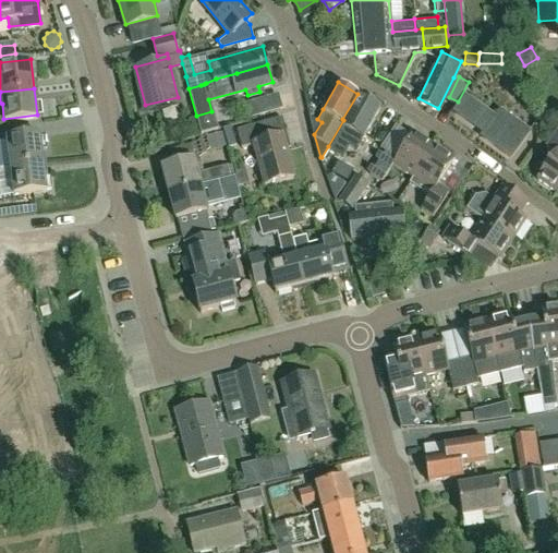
[(481,133),(510,154),(529,128),(500,107),(495,113),(465,93),(455,108),(484,130),(481,133)]
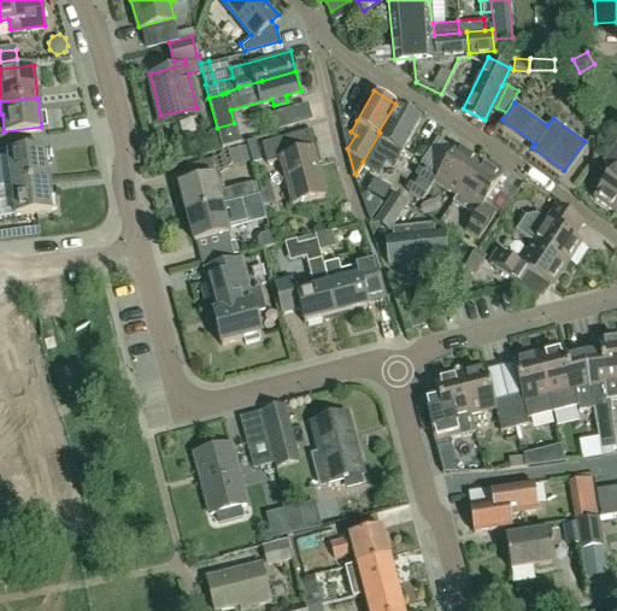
[(380,133),(363,162),(377,170),(386,156),(393,159),(400,148),(401,150),(419,116),(395,104),(378,131),(380,133)]
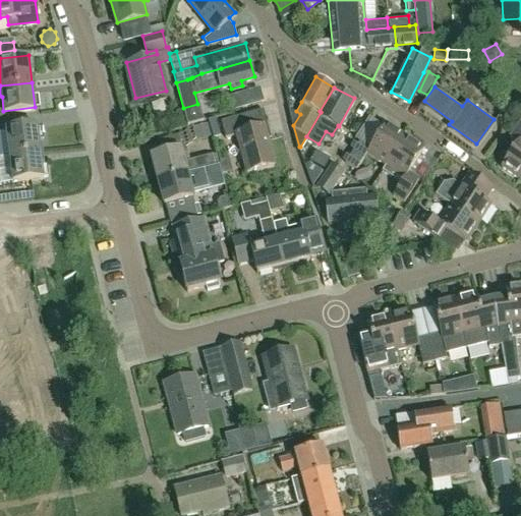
[(268,90),(256,92),(263,120),(274,118),(268,90)]
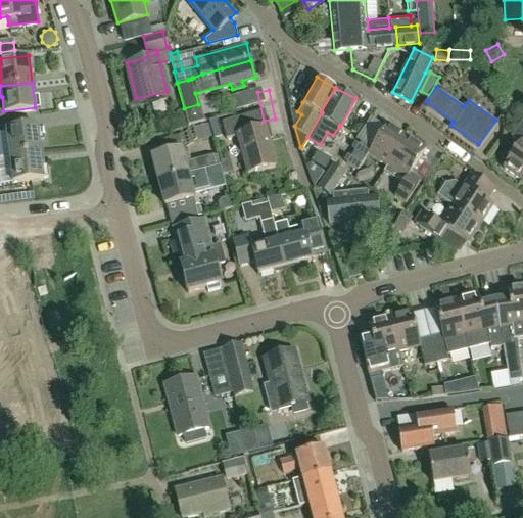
[(239,92),(230,94),(233,107),(242,105),(239,92)]
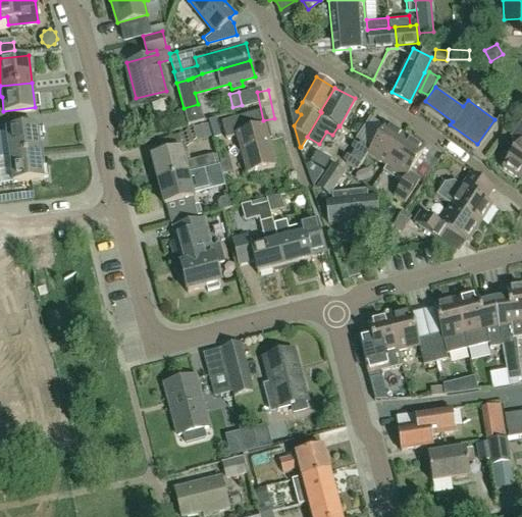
[(274,163),(264,123),(248,127),(244,112),(221,118),(225,135),(237,133),(247,170),(274,163)]
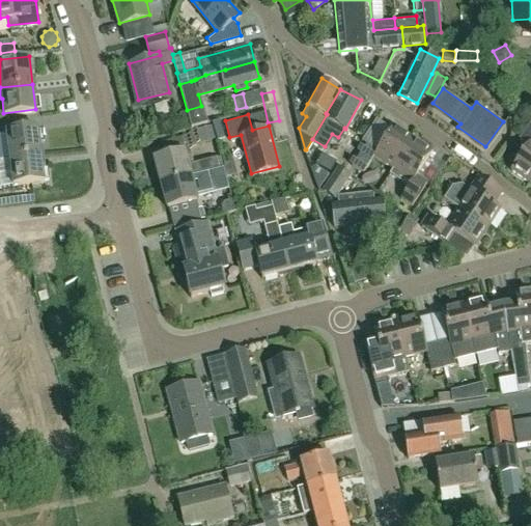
[(530,181),(530,177),(530,118),(519,136),(528,142),(510,166),(530,181)]
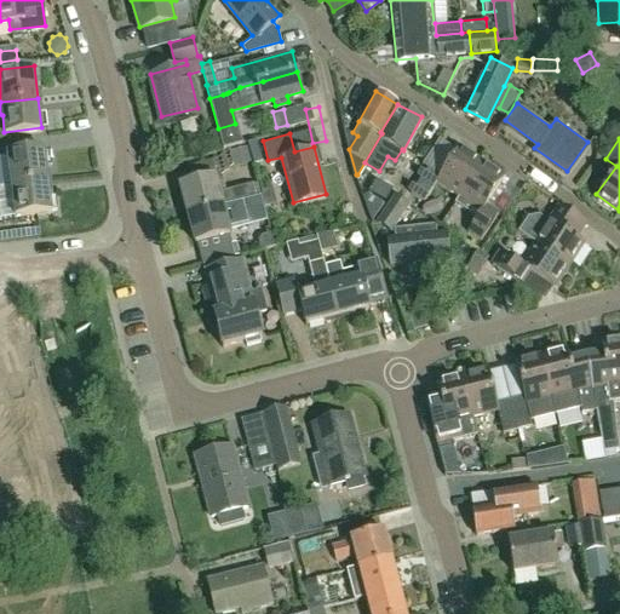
[(252,158),(252,159),(253,160),(263,158),(257,139),(248,142),(252,158)]
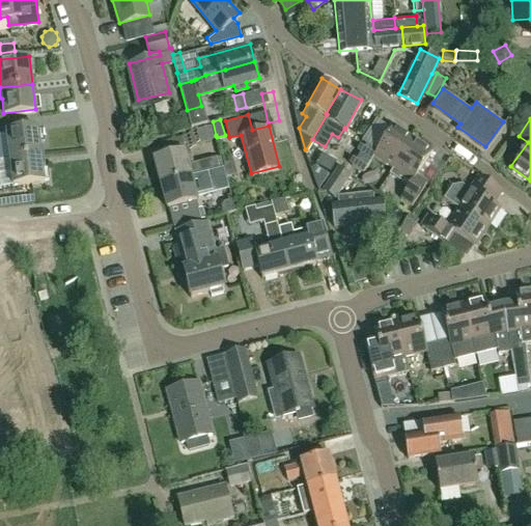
[(213,121),(196,126),(199,139),(216,135),(213,121)]
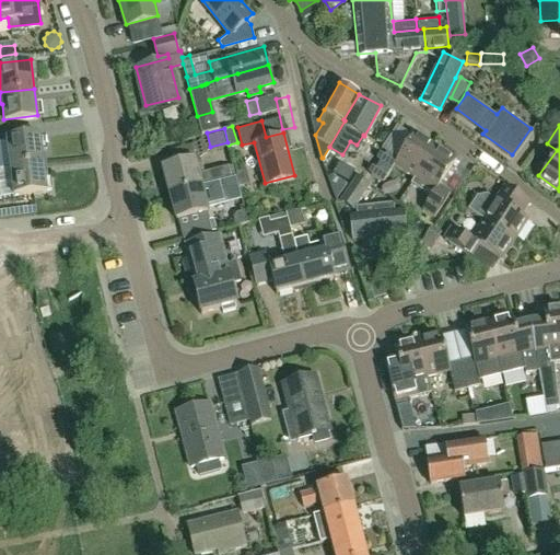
[(413,173),(434,142),(415,129),(397,155),(386,148),(371,172),(382,180),(394,161),(413,173)]
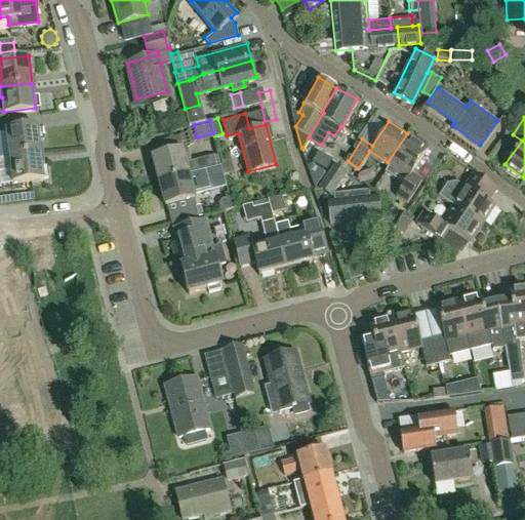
[(43,136),(41,123),(5,128),(9,154),(40,151),(39,136),(43,136)]
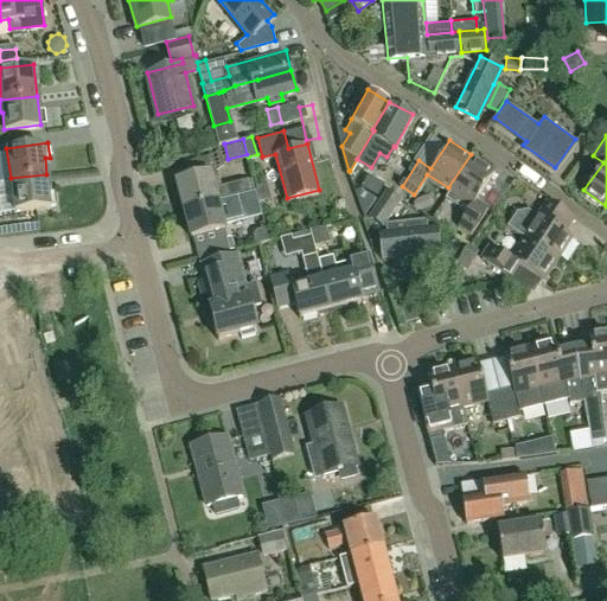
[(493,170),(471,154),(448,187),(449,189),(446,196),(466,210),(458,223),(470,231),(486,206),(474,198),(493,170)]
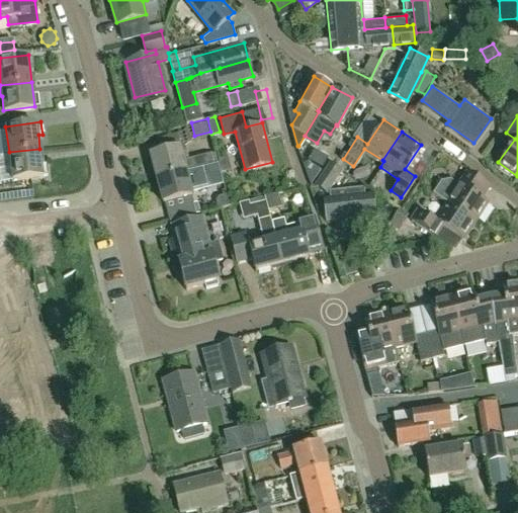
[(156,175),(218,160),(216,150),(188,157),(186,149),(180,150),(179,145),(151,153),(156,175)]
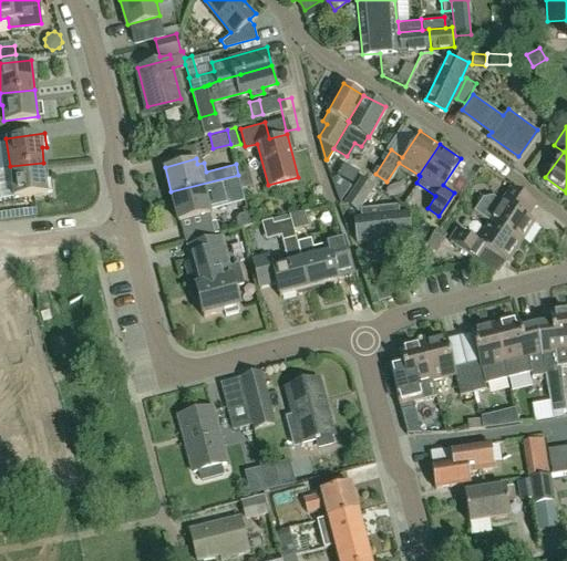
[(50,174),(45,175),(43,163),(10,166),(0,167),(0,196),(48,190),(47,189),(52,188),(50,174)]
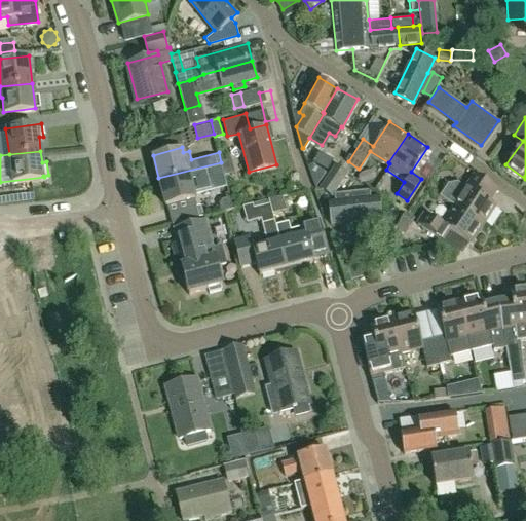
[(325,171),(311,161),(306,164),(314,186),(325,171)]
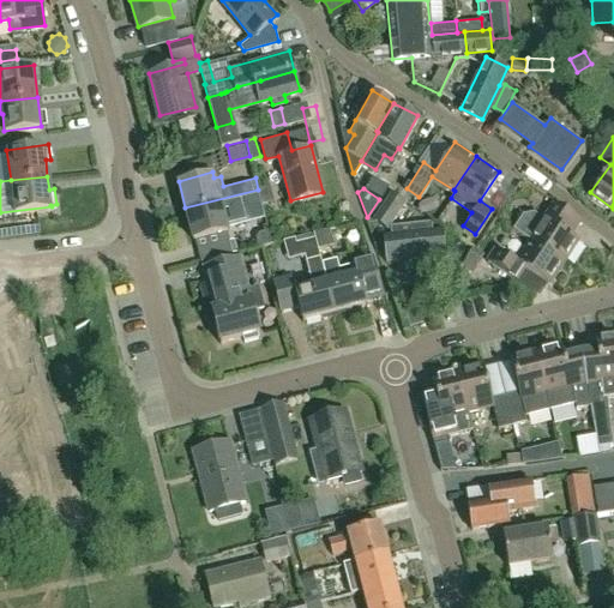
[(242,205),(262,200),(258,190),(185,208),(193,236),(227,228),(226,223),(246,217),(242,205)]
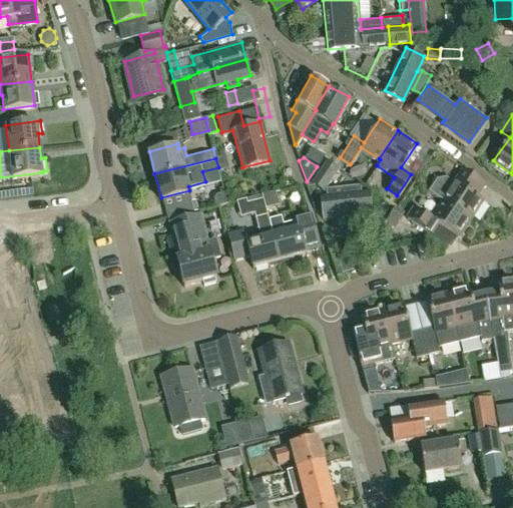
[(324,188),(338,166),(327,159),(312,180),(324,188)]
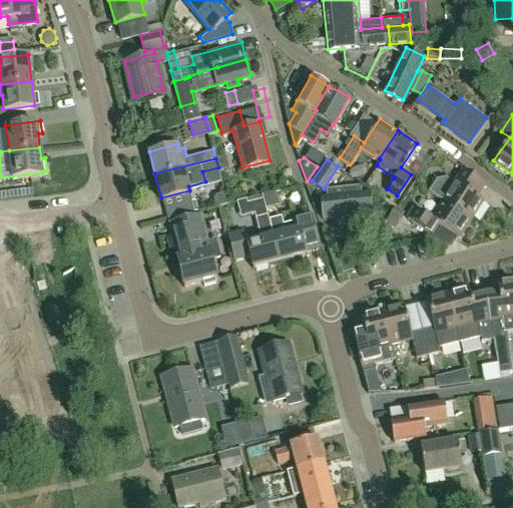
[(442,198),(471,217),(484,198),(477,194),(485,182),(467,170),(459,182),(455,179),(453,181),(445,176),(437,178),(431,188),(443,196),(442,198)]
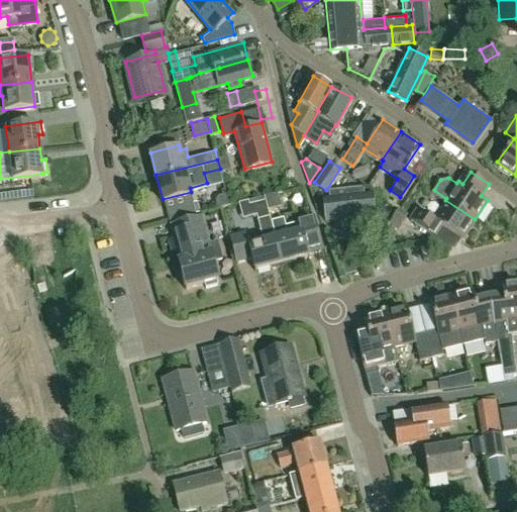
[(329,197),(322,197),(325,217),(375,212),(373,192),(364,193),(363,185),(328,189),(329,197)]
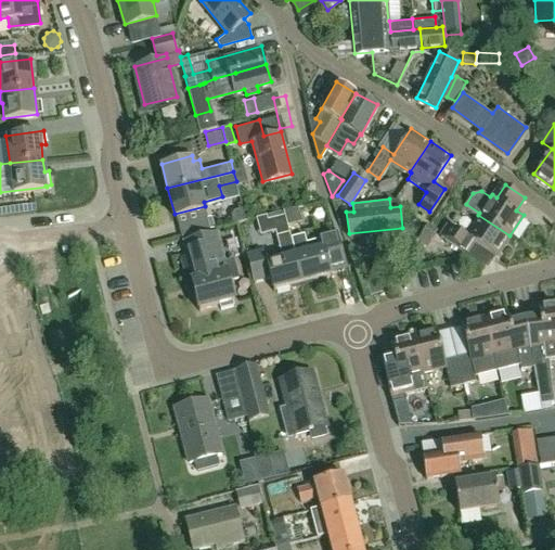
[(231,213),(233,219),(244,216),(241,205),(235,206),(231,213)]
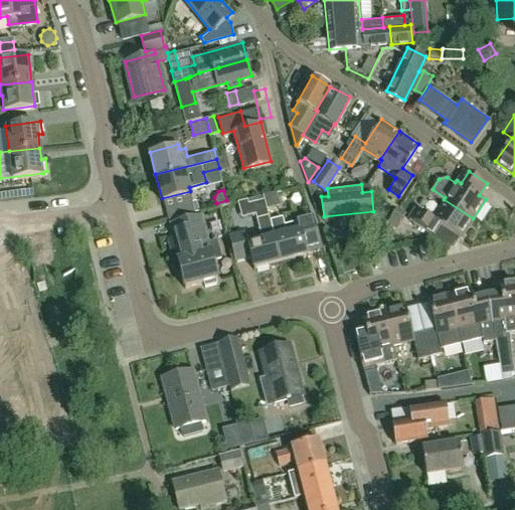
[(253,267),(280,260),(271,222),(267,208),(263,192),(247,196),(251,212),(255,211),(261,231),(245,235),(243,228),(228,233),(235,259),(250,255),(253,267)]
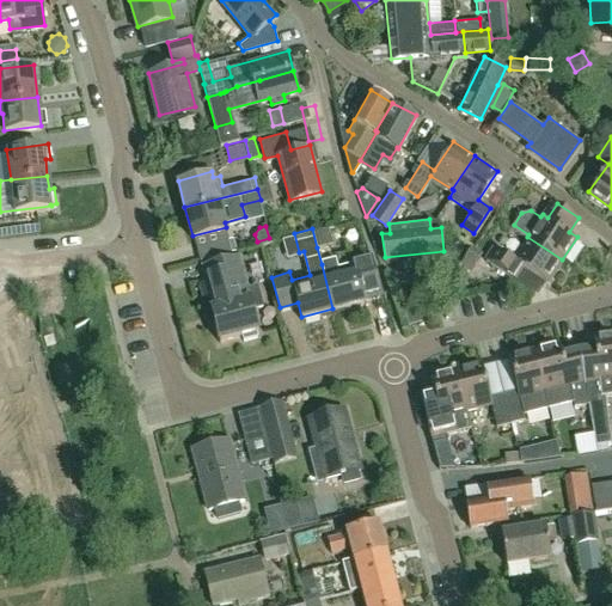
[(546,281),(562,259),(527,237),(513,258),(494,245),(485,257),(510,274),(519,262),(546,281)]
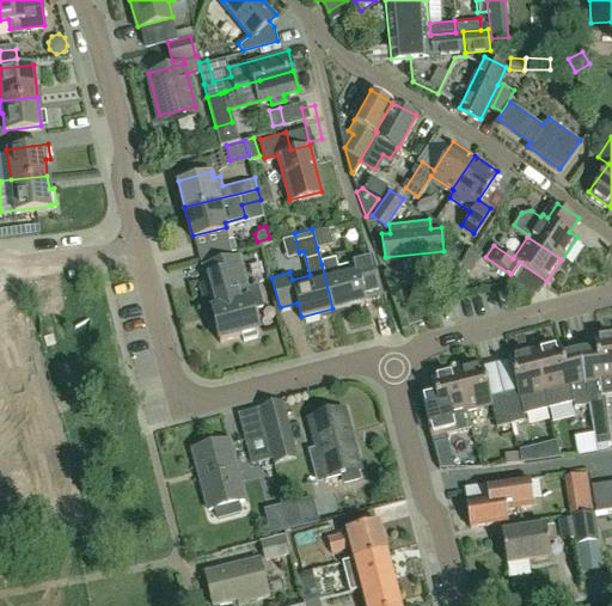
[(471,268),(476,259),(483,250),(472,243),(464,253),(460,259),(471,268)]
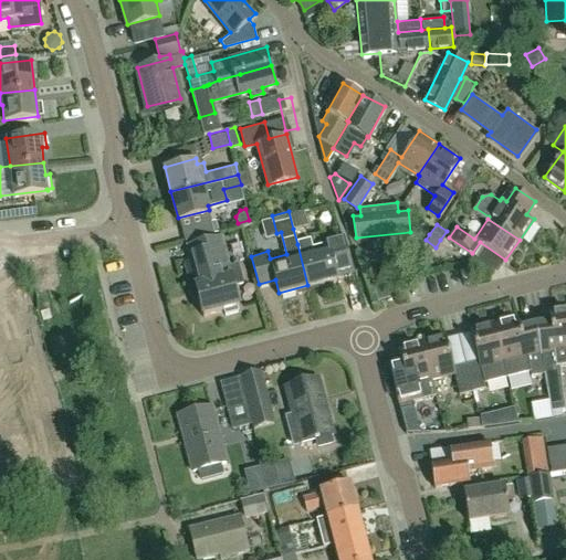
[(228,263),(220,234),(197,241),(208,278),(194,282),(202,314),(223,308),(224,312),(237,308),(236,305),(238,304),(232,284),(243,282),(238,261),(228,263)]
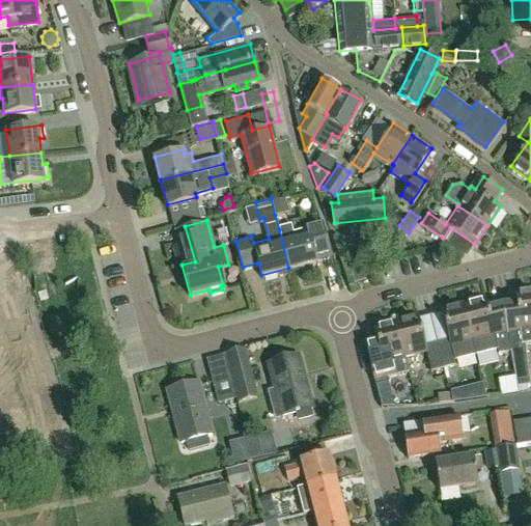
[(291,225),(279,229),(288,268),(316,260),(315,256),(327,253),(319,224),(294,231),(291,225)]
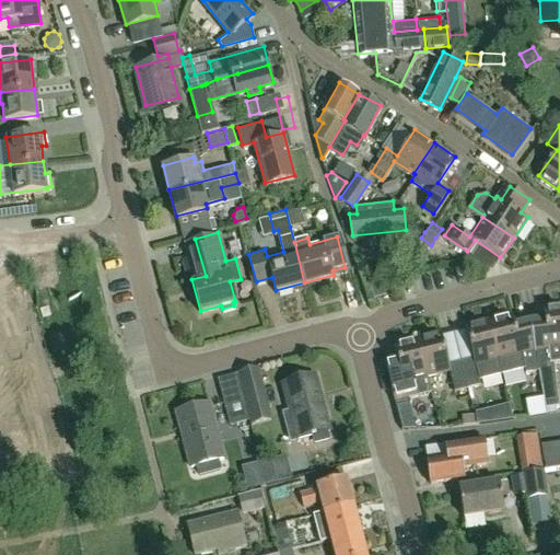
[(553,360),(559,358),(559,303),(543,305),(547,337),(532,339),(538,368),(545,405),(559,402),(553,360)]
